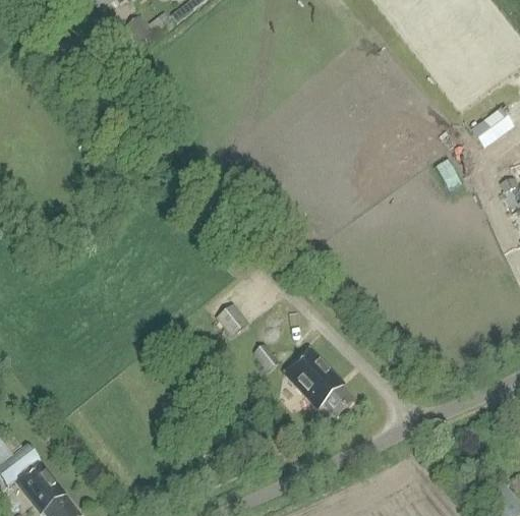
[(118,4),(122,0),(93,0),(103,11),(116,1),(118,4)]
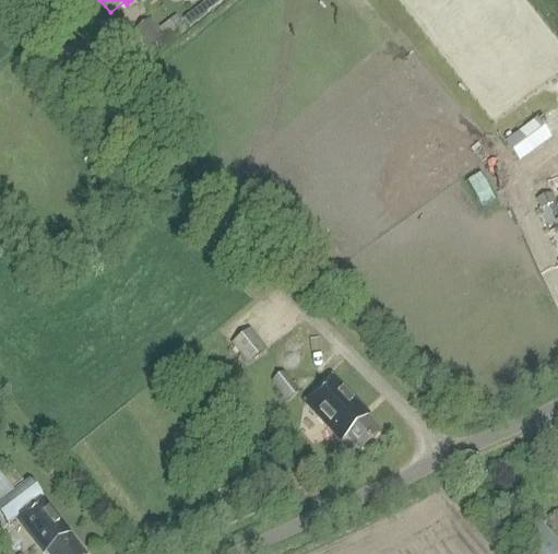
[(193,15),(221,0),(198,0),(188,6),(193,15)]
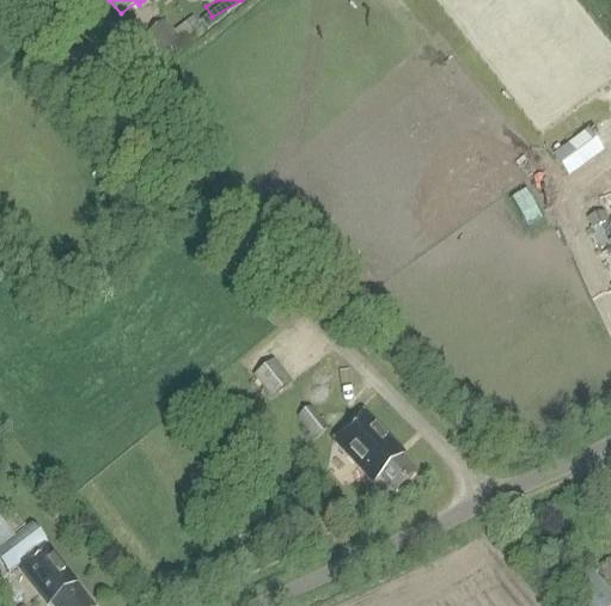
[(145,32),(163,55),(203,24),(194,12),(175,26),(166,16),(145,32)]
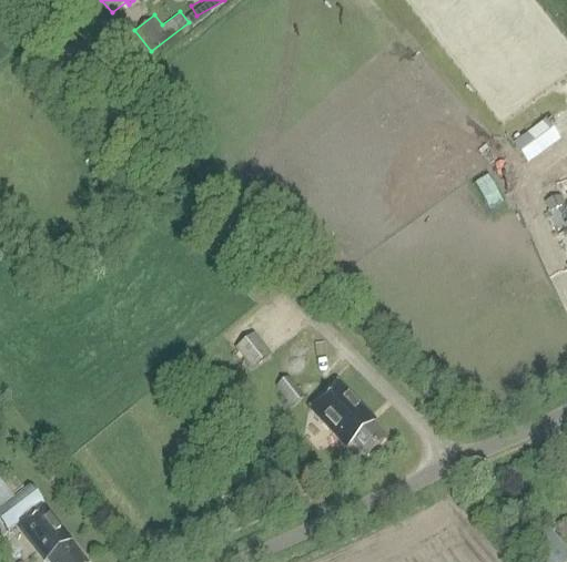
[(530,132),(515,143),(525,157),(540,146),(530,132)]
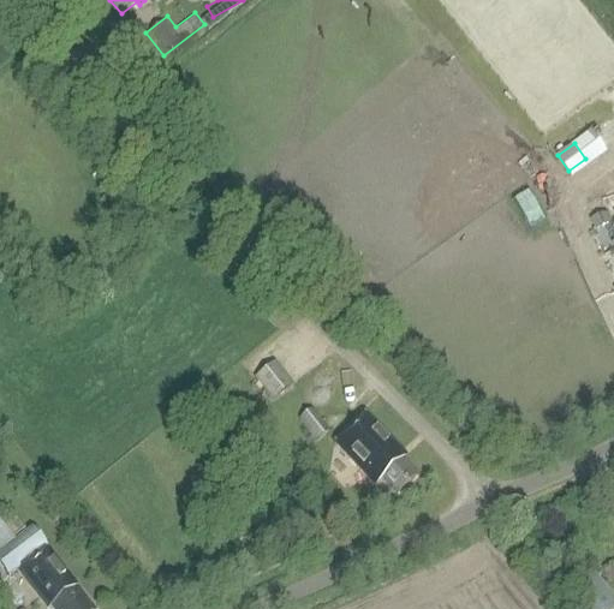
[(294,378),(275,357),(255,374),(273,395),(294,378)]
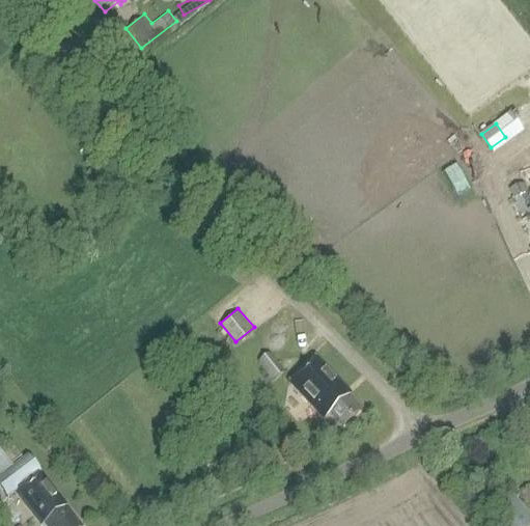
[(286,367),(270,349),(257,359),(274,378),(286,367)]
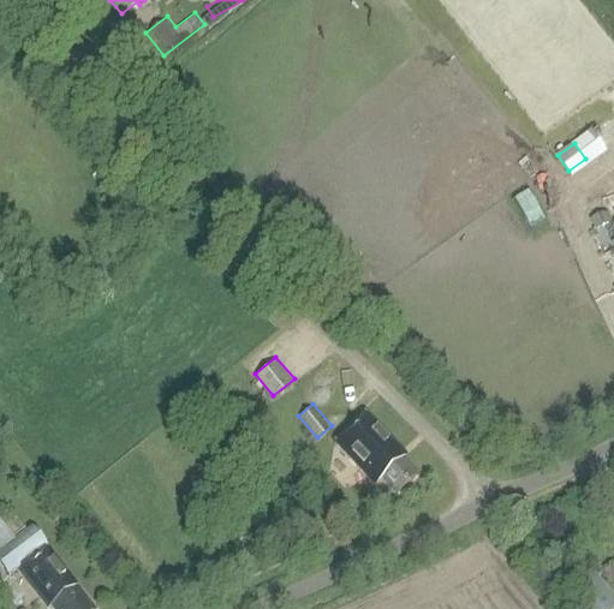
[(370,412),(340,443),(377,479),(385,471),(401,487),(422,466),(404,448),(406,446),(370,412)]
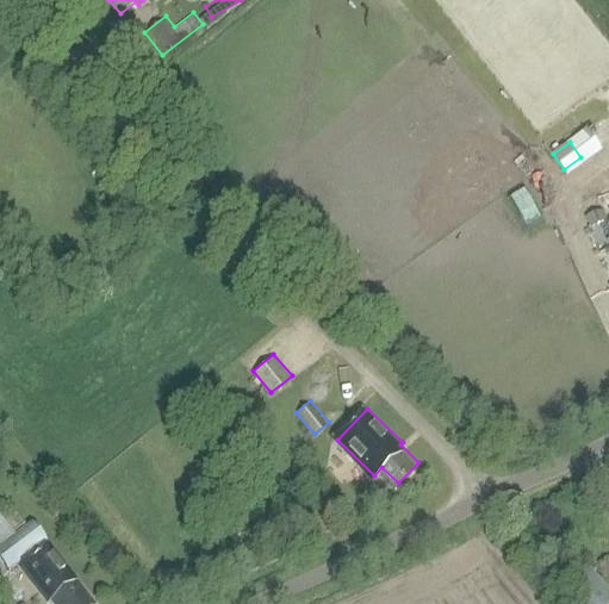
[(1,518),(10,530),(12,529),(24,520),(16,509),(1,518)]
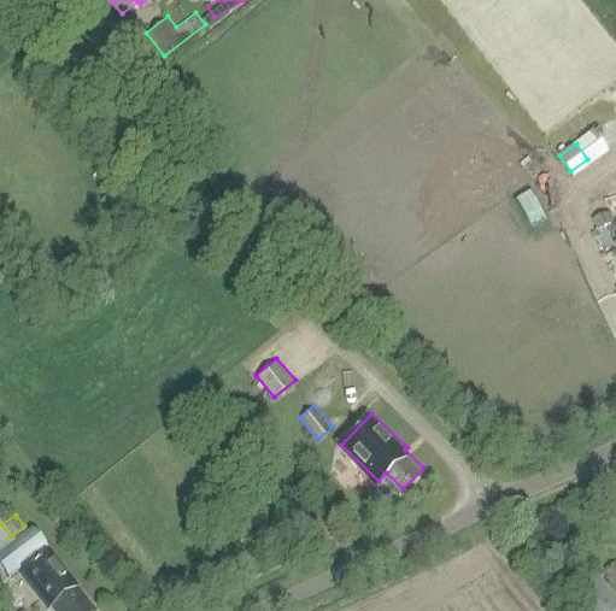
[(16,568),(47,609),(52,605),(57,610),(60,610),(63,610),(91,610),(89,609),(95,604),(72,574),(69,575),(31,526),(15,538),(12,535),(10,536),(1,524),(0,522),(0,559),(10,571),(16,568)]
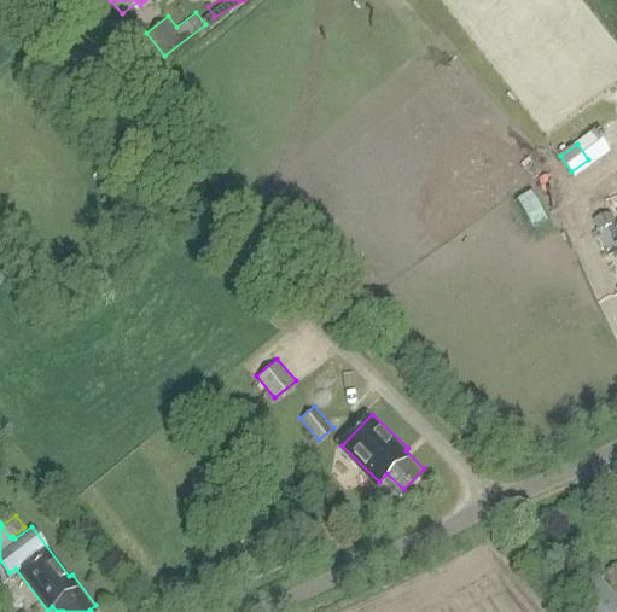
[(605,570),(616,583),(616,560),(605,570)]
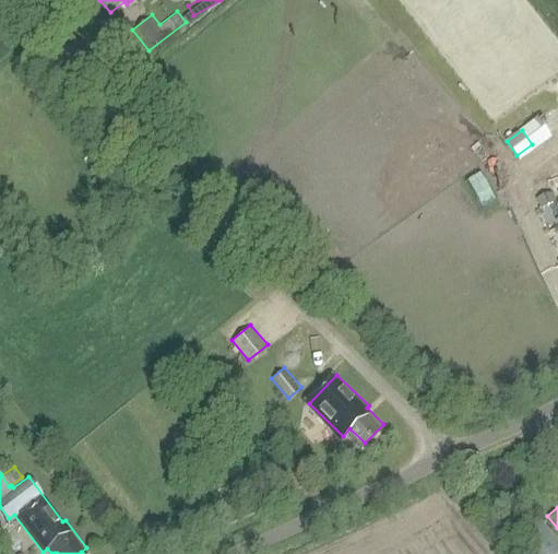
[(556,553),(557,553),(557,539),(539,517),(513,538),(526,553),(556,553)]
